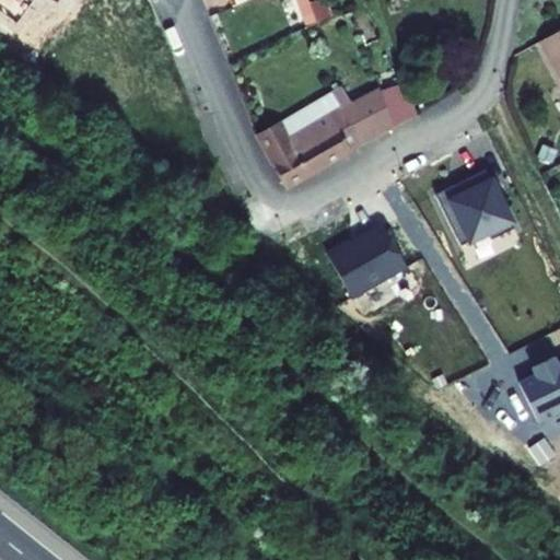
[(58,0),(0,0),(0,7),(16,19),(28,0),(49,0),(56,4),(58,0)]
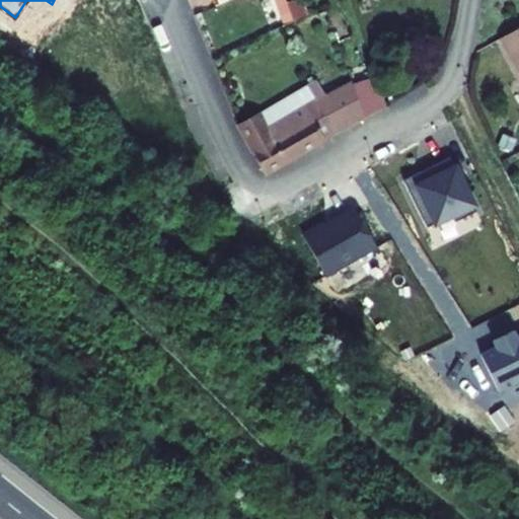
[(283,0),(272,0),(281,27),(291,23),(283,0)]
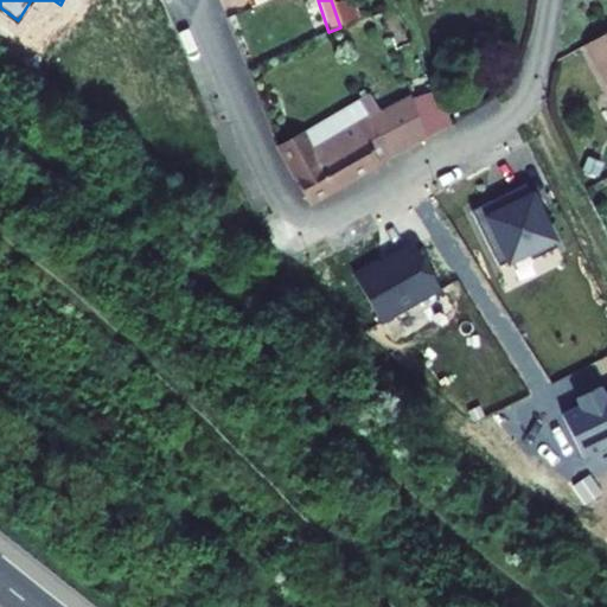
[(606,21),(580,38),(606,88),(606,21)]
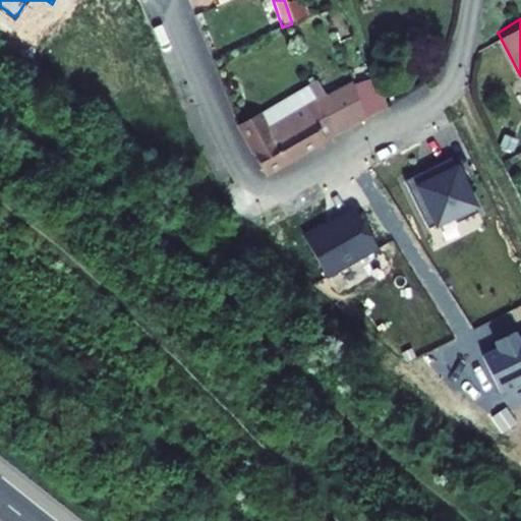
[(317,78),(333,127),(382,107),(370,69),(317,78)]
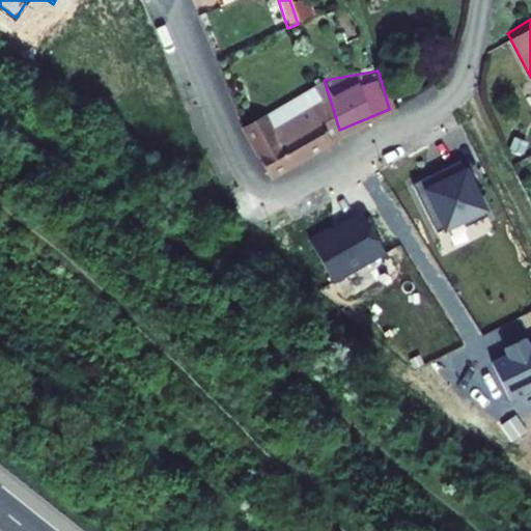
[(250,119),(249,115),(244,117),(248,128),(277,174),(336,140),(334,131),(339,130),(324,80),(270,112),(250,119)]
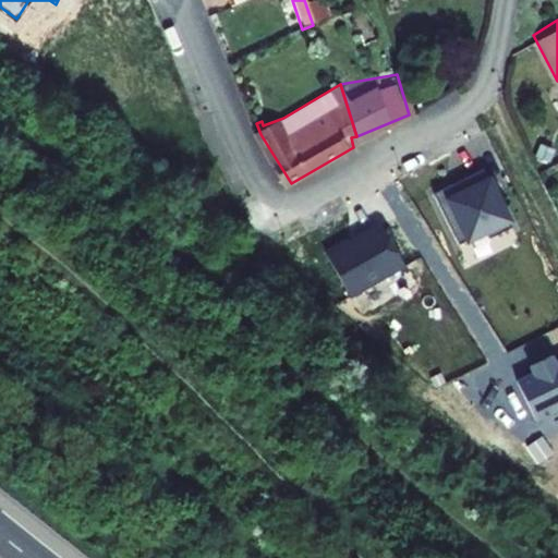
[(488,169),(440,191),(465,245),(514,223),(488,169)]
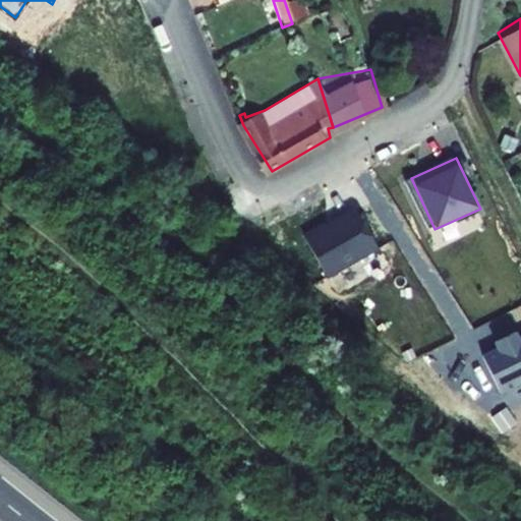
[(331,277),(382,247),(354,197),(302,227),(331,277)]
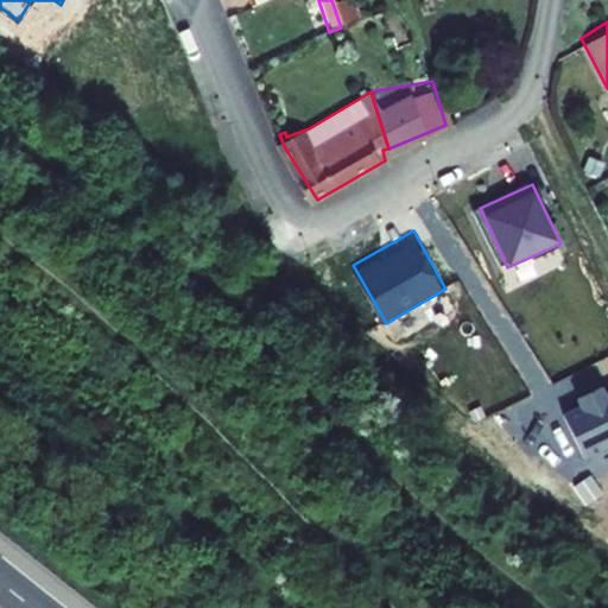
[(607,448),(607,391),(602,386),(572,400),(575,405),(559,412),(581,461),(607,448)]
